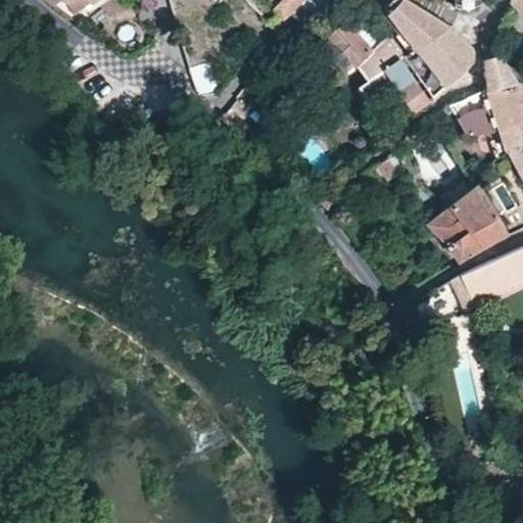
[(89,5),(85,0),(68,0),(65,2),(73,15),(89,5)]
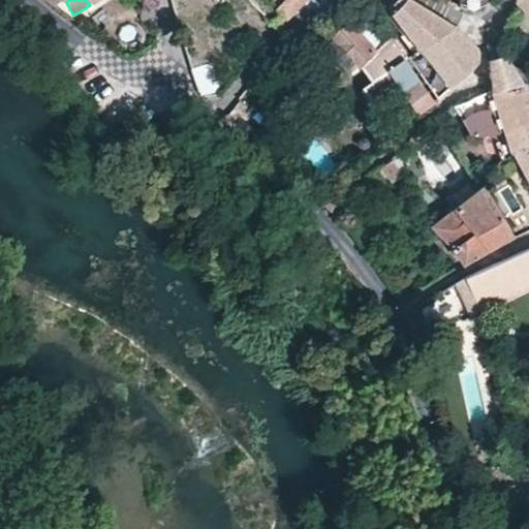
[(279,12),(289,21),(301,9),(308,1),(307,0),(284,0),(277,10),(279,12)]
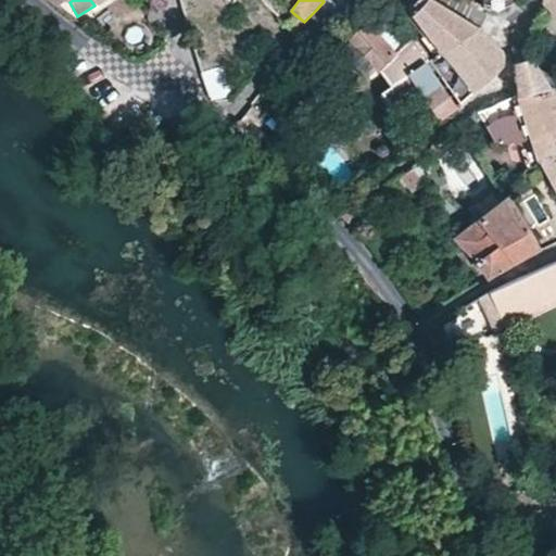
[(406,8),(443,55),(466,40),(478,30),(480,27),(436,0),(427,0),(421,7),(416,3),(411,2),(406,8)]
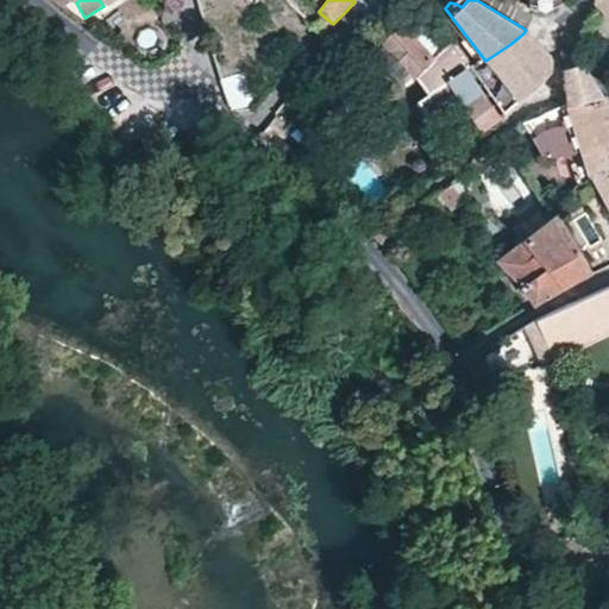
[(527,0),(528,11),(547,11),(566,0),(527,0)]
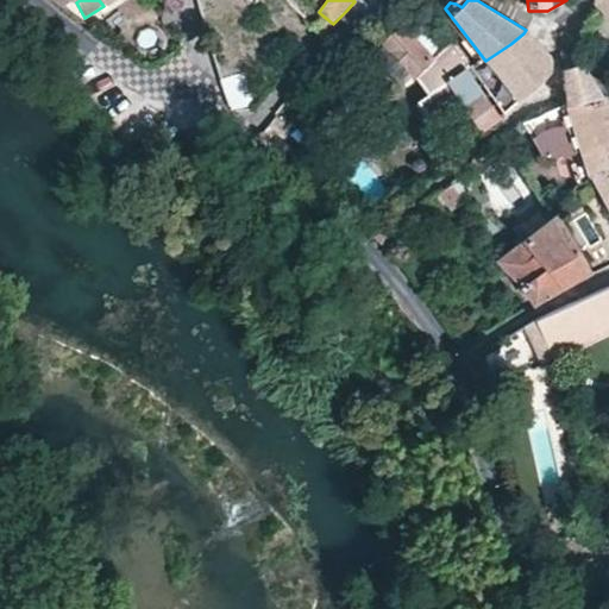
[(608,0),(594,0),(594,4),(595,5),(608,19),(608,0)]
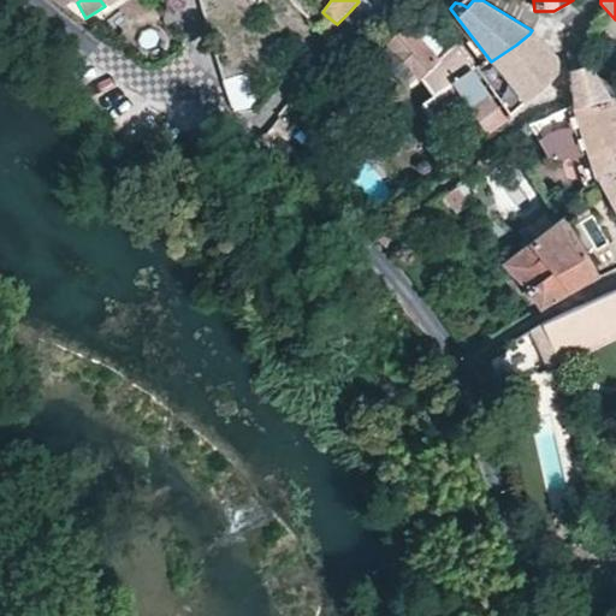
[(333,29),(324,22),(317,30),(319,31),(326,37),(333,29)]
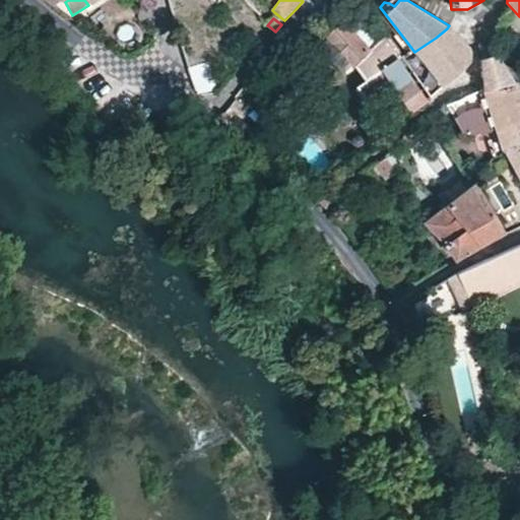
[(329,40),(333,45),(347,60),(349,62),(342,68),(347,74),(350,78),(356,73),(364,65),(360,61),(369,52),(365,47),(351,34),(345,25),(341,21),(326,36),(329,40)]
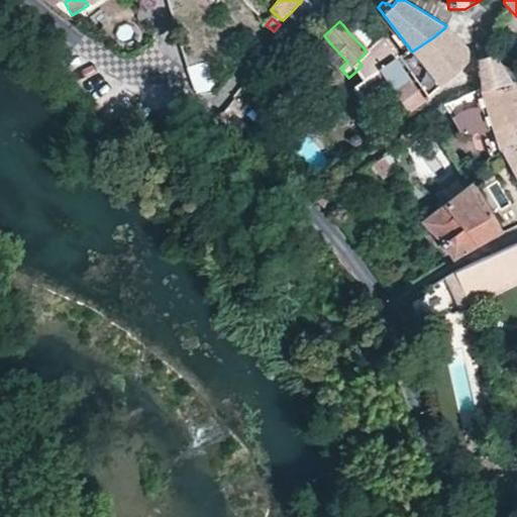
[(433,38),(441,44),(457,58),(458,58),(459,60),(462,68),(464,64),(468,57),(468,49),(464,44),(447,30),(444,28),(433,37),(433,38)]
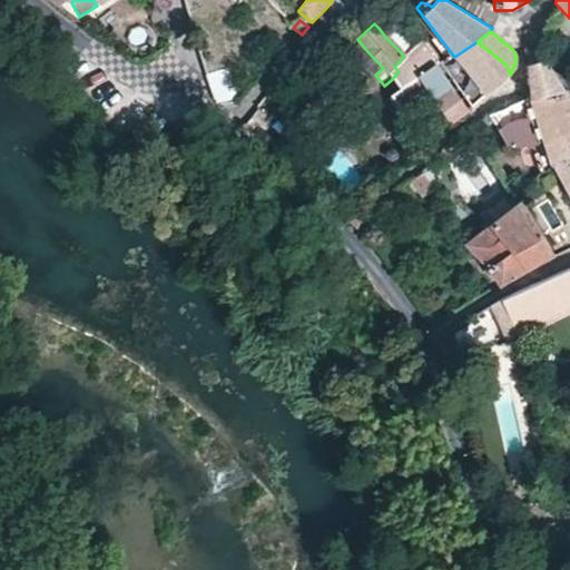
[(355,52),(362,60),(369,67),(375,75),(383,68),(381,66),(365,49),(361,43),(353,50),(355,52)]
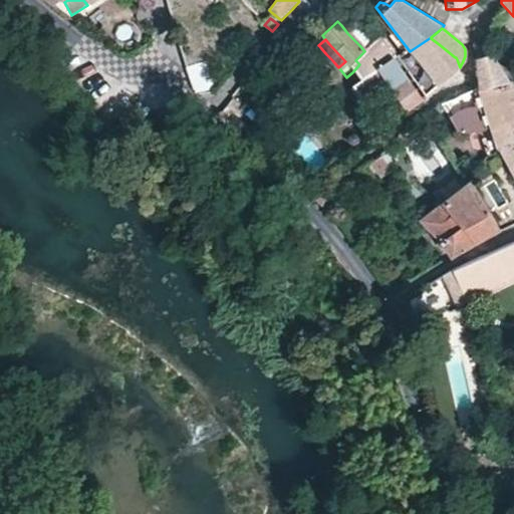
[(439,44),(432,51),(442,59),(448,64),(455,57),(439,44)]
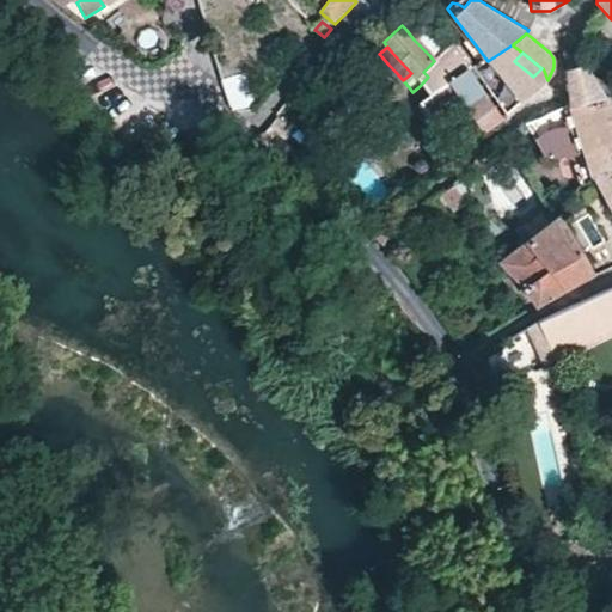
[(569,103),(570,106),(606,98),(601,93),(599,89),(585,65),(568,69),(564,69),(565,104),(569,103)]
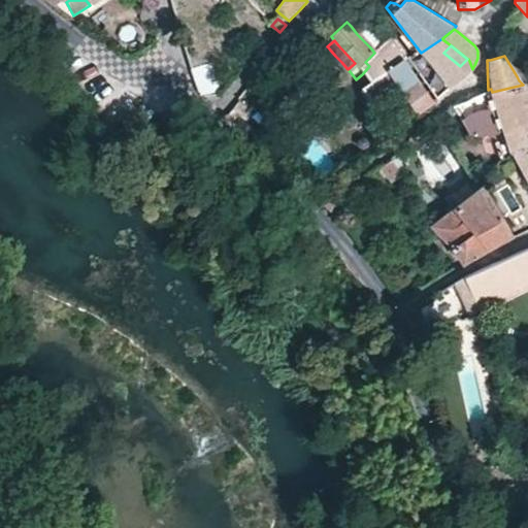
[(374,105),(380,102),(398,89),(416,113),(438,98),(407,58),(361,89),(374,105)]
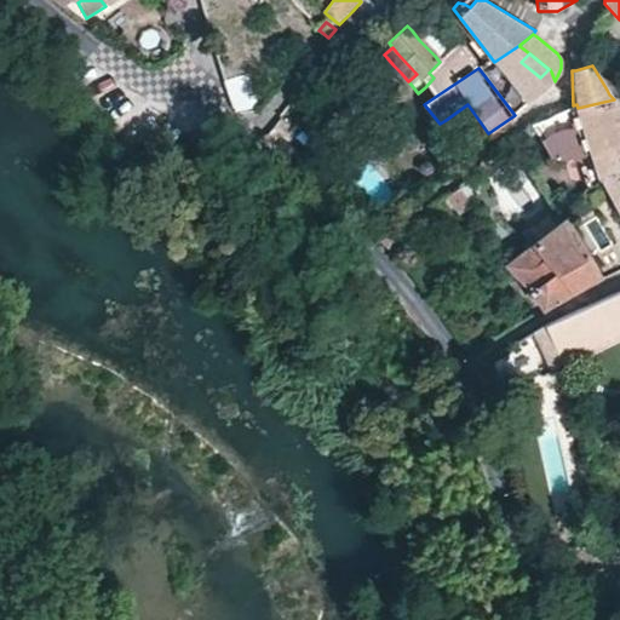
[(235,113),(259,109),(248,74),(224,80),(230,99),(235,113)]
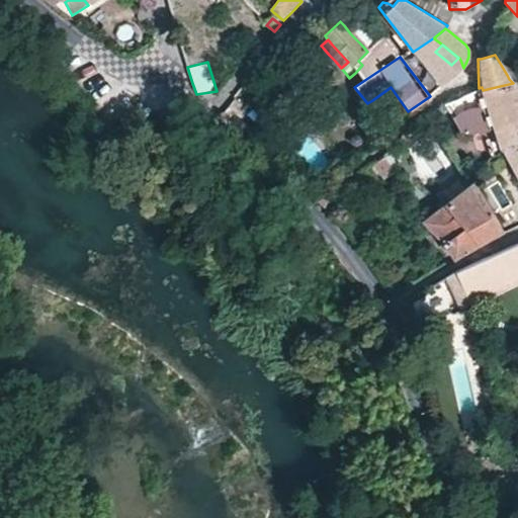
[(489,131),(495,128),(499,140),(503,150),(514,139),(517,133),(517,87),(513,83),(483,90),(482,87),(479,88),(475,90),(481,107),(471,108),(461,111),(453,117),(460,134),(471,137),(489,131)]
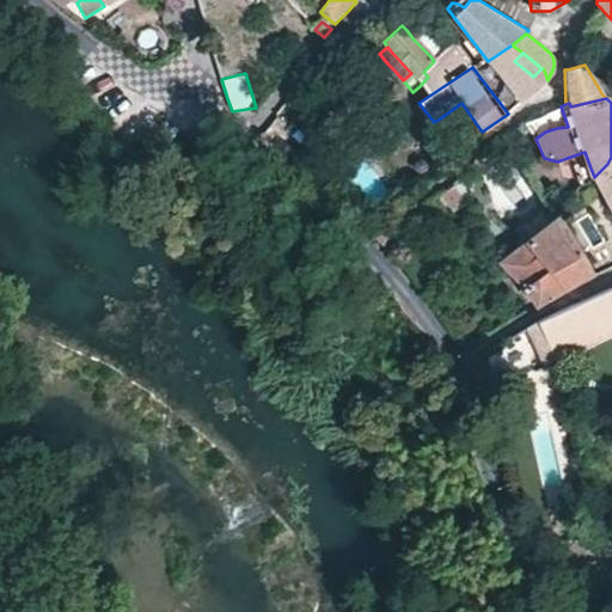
[(452,142),(458,150),(467,144),(460,134),(452,142)]
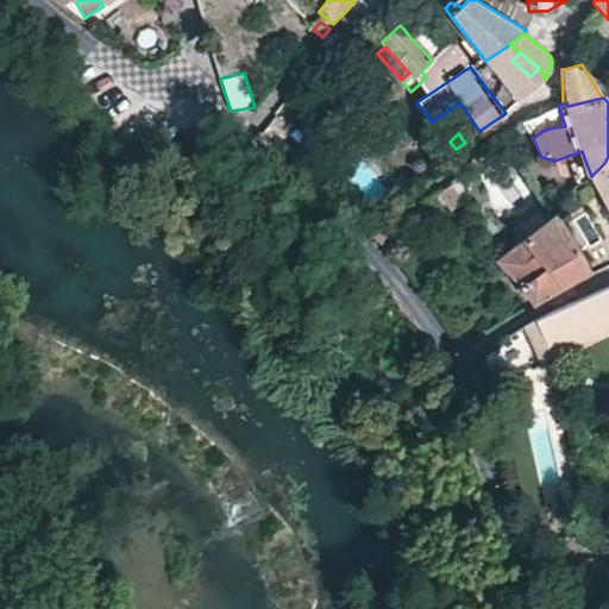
[(588,181),(591,176),(586,164),(582,151),(575,154),(585,182),(588,181)]
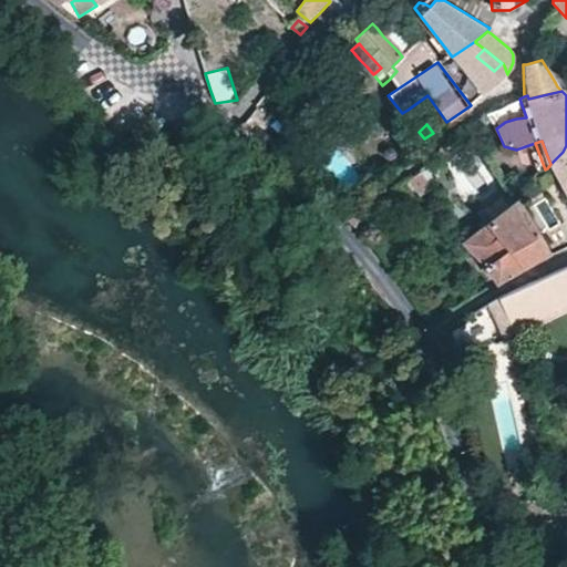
[(402,182),(405,192),(416,187),(422,195),(432,187),(420,168),(402,182)]
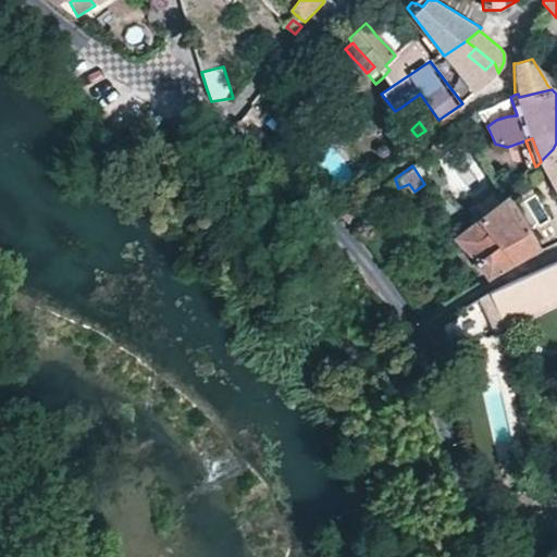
[(478,221),(482,225),(505,254),(512,262),(537,249),(543,250),(510,196),(478,221)]
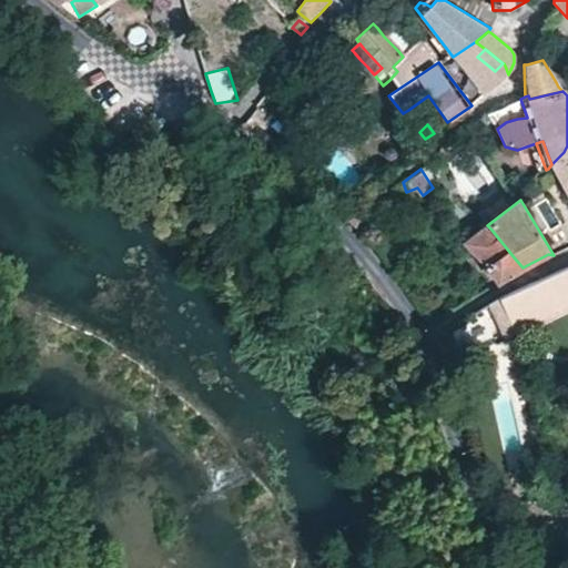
[(363,216),(354,211),(347,221),(356,229),(363,216)]
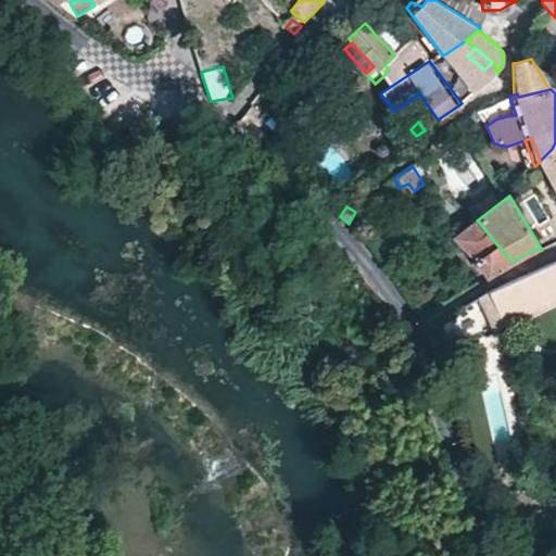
[(457,240),(469,254),(475,262),(480,267),(488,276),(512,262),(504,253),(481,225),(477,220),(458,235),(455,238),(457,240)]
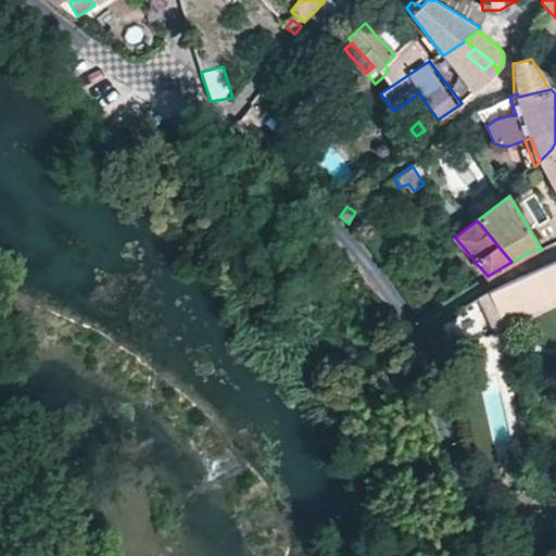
[(457,254),(463,261),(469,268),(480,281),(488,276),(480,267),(475,262),(469,254),(457,240),(455,238),(447,243),(457,254)]
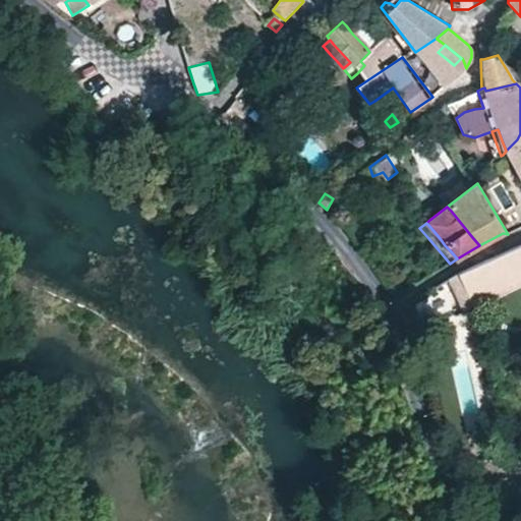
[(520,244),(509,249),(495,255),(458,273),(450,278),(455,289),(463,286),(466,292),(471,303),(494,292),(504,288),(518,281),(520,279),(520,244)]
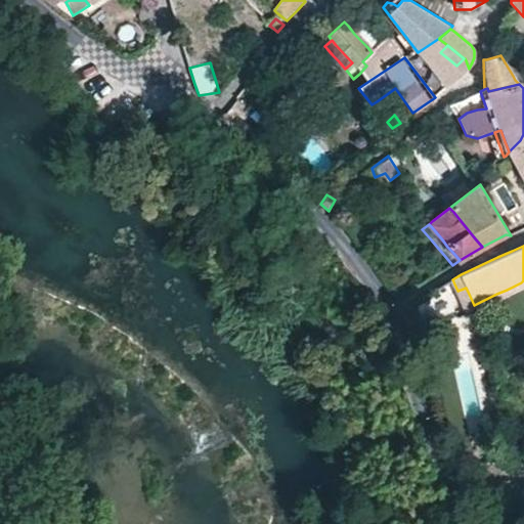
[(417,329),(419,328),(441,318),(452,314),(464,309),(465,309),(457,291),(452,279),(412,304),(413,310),(417,329)]
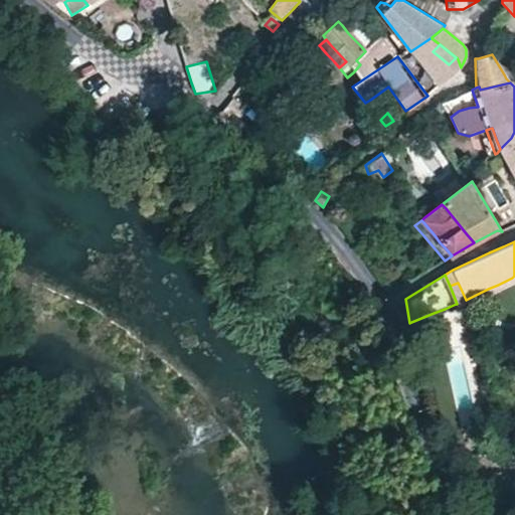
[(514,276),(512,278),(498,285),(488,289),(466,300),(461,289),(458,283),(450,286),(457,304),(459,309),(505,287),(514,282),(514,276)]
